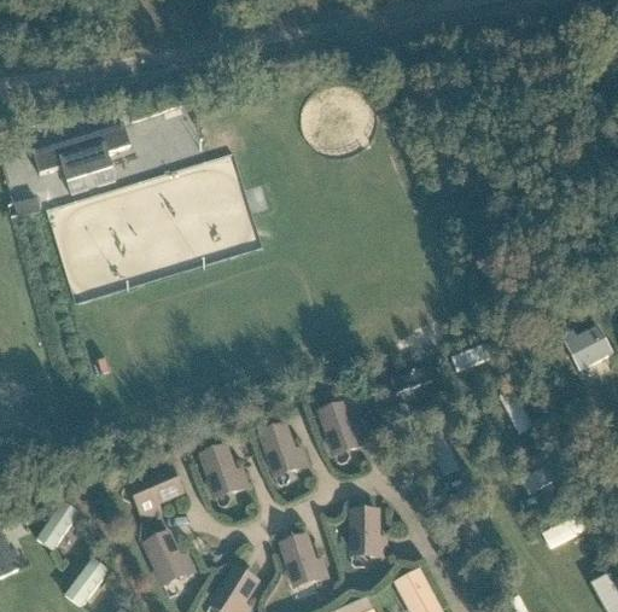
[(205,151),(191,102),(135,117),(139,127),(129,130),(134,146),(136,145),(143,169),(205,151)]
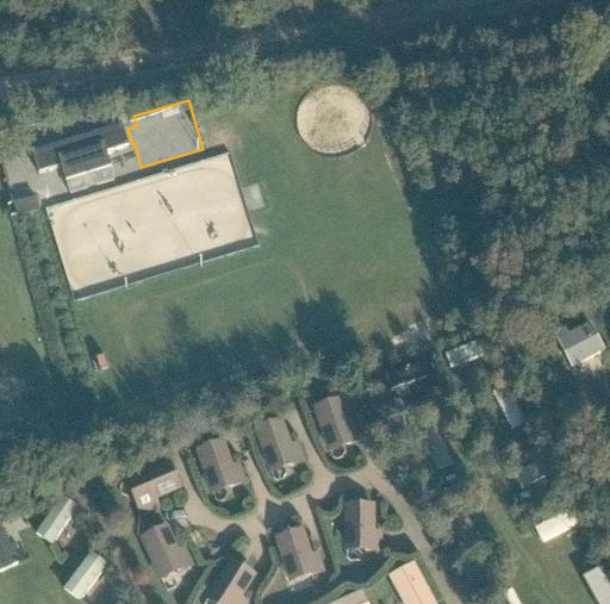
[(109,163),(105,150),(128,143),(120,122),(31,150),(37,170),(60,164),(64,178),(109,163)]
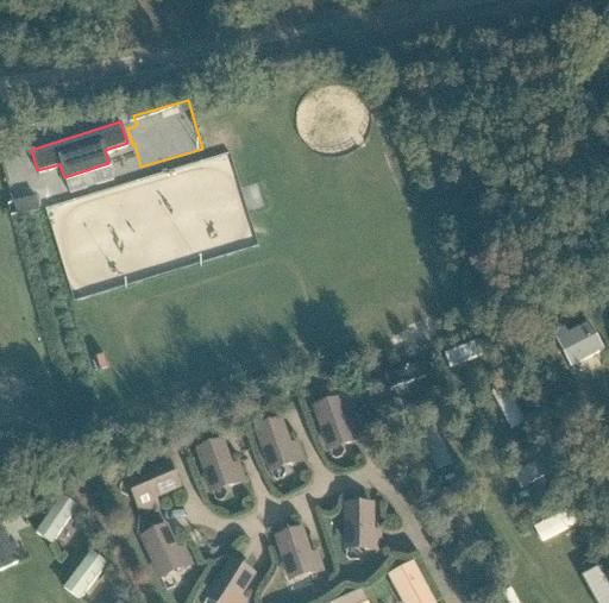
[(205,251),(256,238),(233,150),(158,169),(163,184),(179,181),(188,221),(196,219),(205,251)]
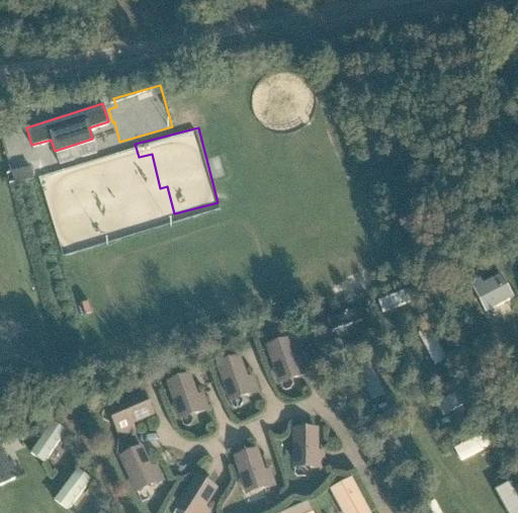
[(513,295),(501,272),(483,282),(480,276),(470,281),(486,310),(513,295)]
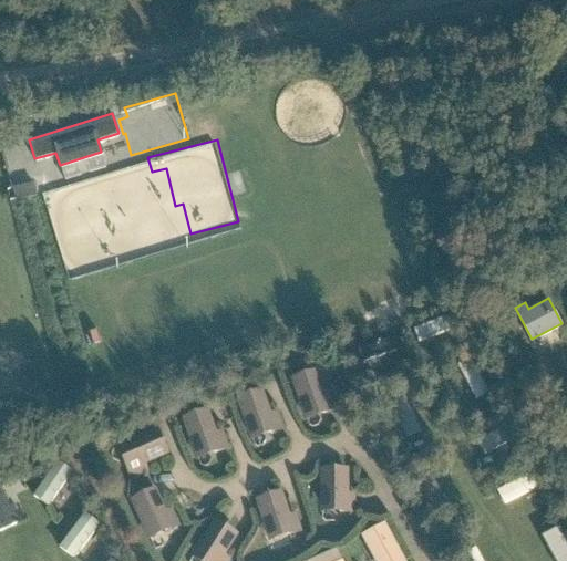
[(419,339),(453,325),(449,313),(414,326),(419,339)]
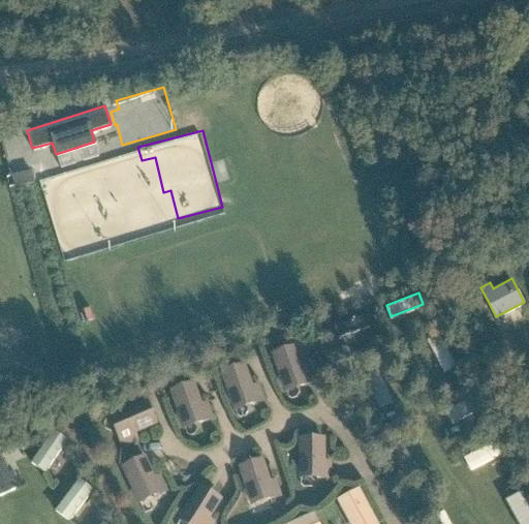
[(370,325),(366,312),(333,324),(337,336),(370,325)]
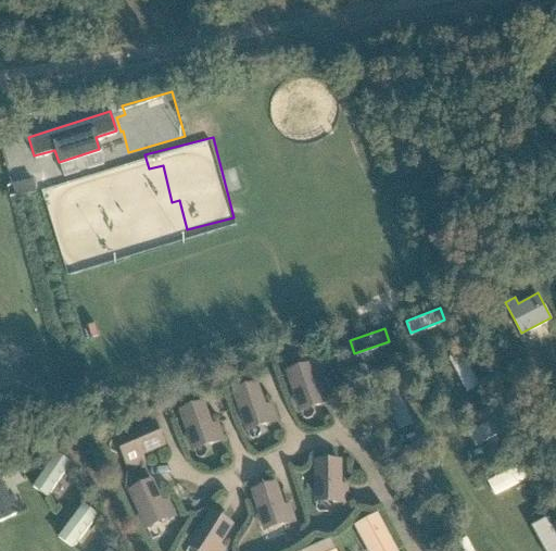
[(467,390),(479,384),(462,349),(449,357),(467,390)]
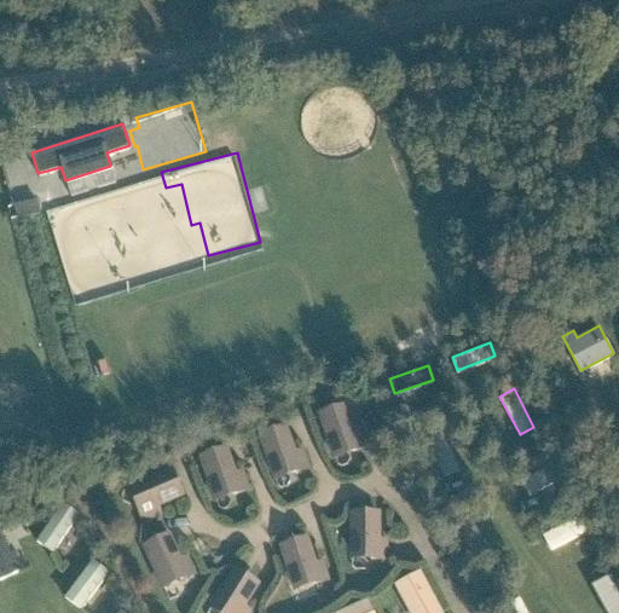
[(335,455),(368,444),(360,426),(354,428),(345,403),(319,412),(335,455)]
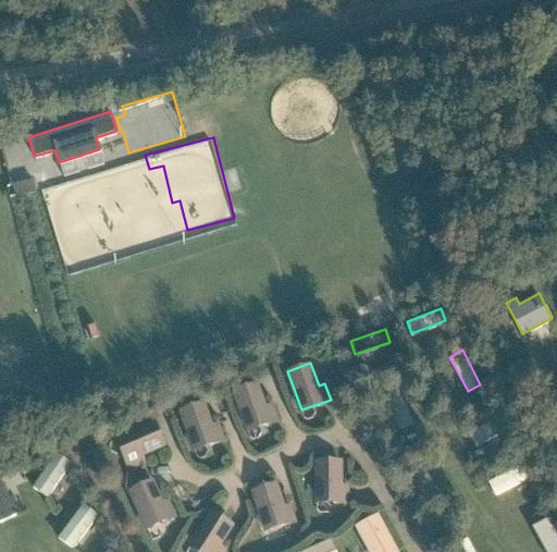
[(388,375),(383,363),(372,368),(379,380),(388,375)]
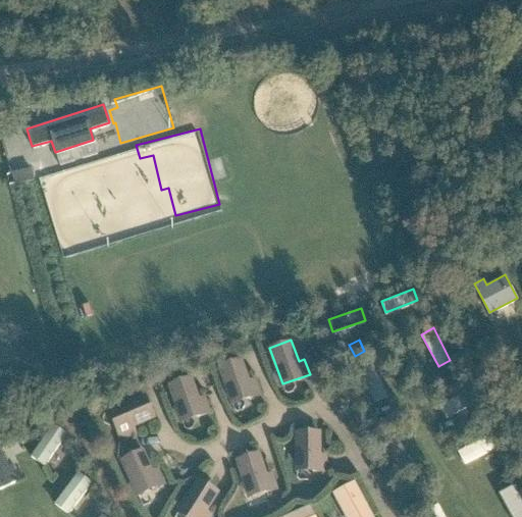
[(219,365),(232,402),(259,393),(254,377),(248,379),(240,358),(219,365)]
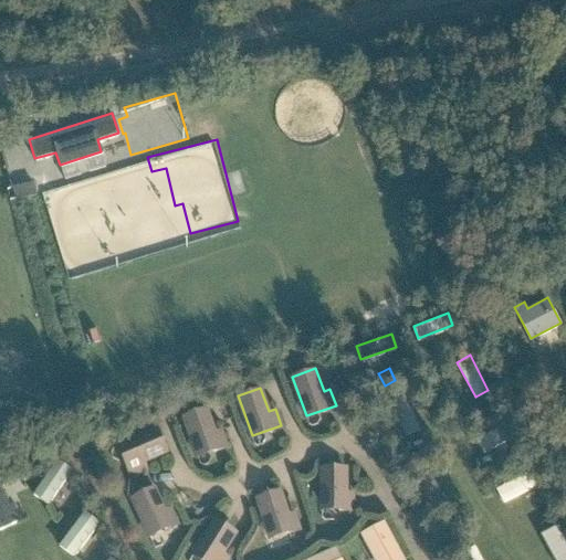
[(406,435),(420,429),(404,392),(389,398),(406,435)]
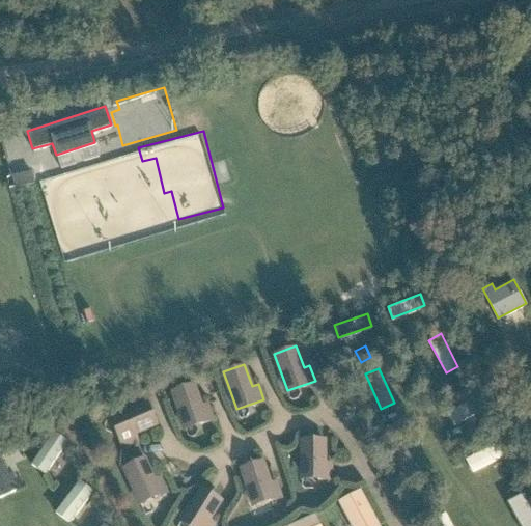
[(172,390),(186,427),(213,417),(207,403),(201,405),(193,383),(172,390)]
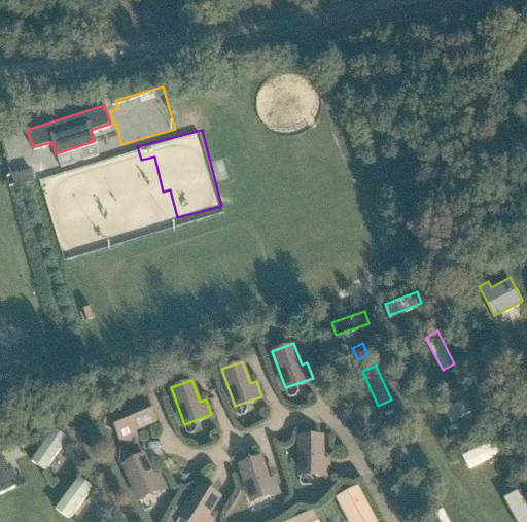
[(447,422),(478,406),(472,394),(442,411),(447,422)]
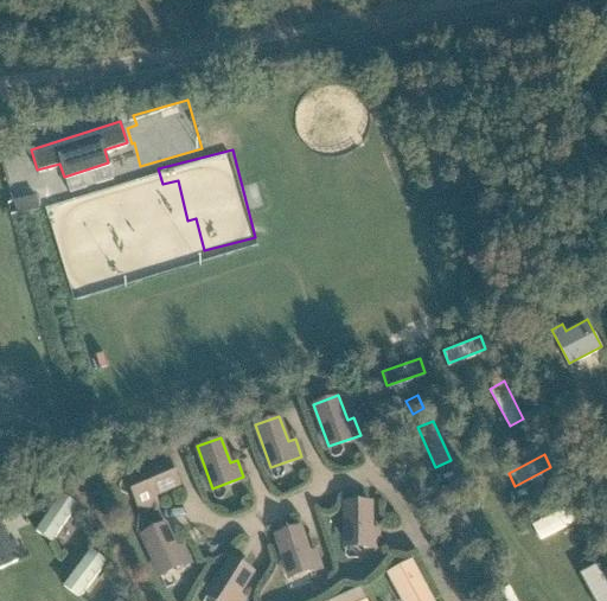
[(127,477),(140,507),(157,499),(154,493),(178,483),(168,459),(127,477)]
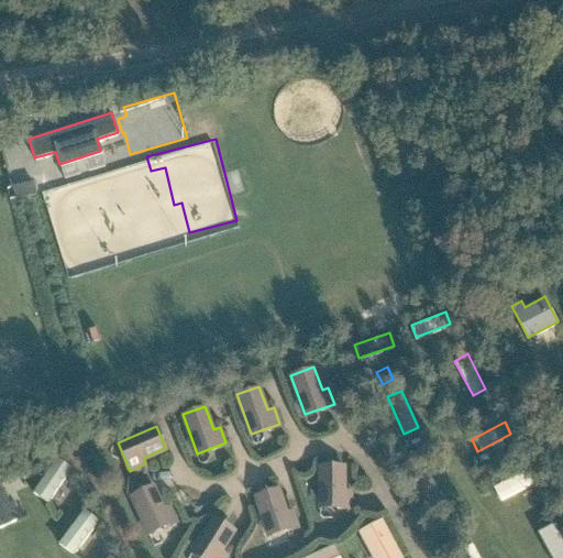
[(47,502),(72,467),(55,456),(31,491),(47,502)]
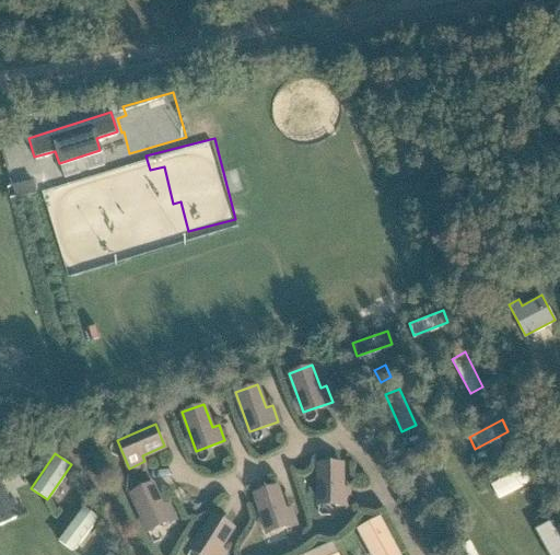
[(342,486),(342,462),(318,462),(318,504),(349,504),(349,486),(342,486)]
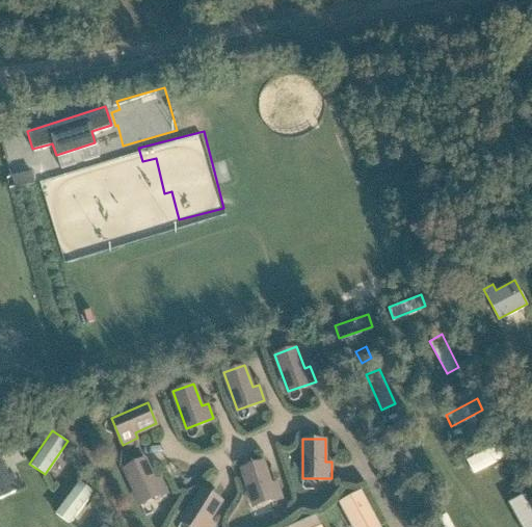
[(474,472),(506,454),(500,443),(468,460),(474,472)]
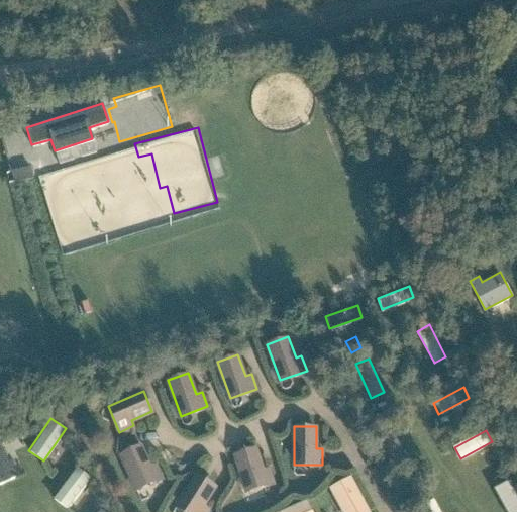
[(163,477),(156,463),(149,465),(140,444),(120,453),(136,489),(163,477)]
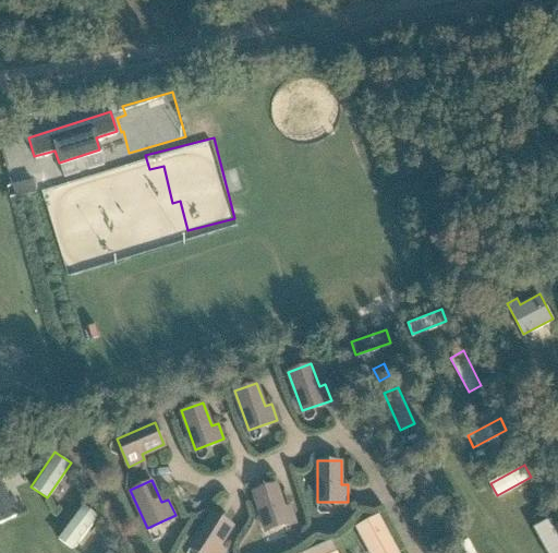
[(0,521),(15,515),(0,481),(0,521)]
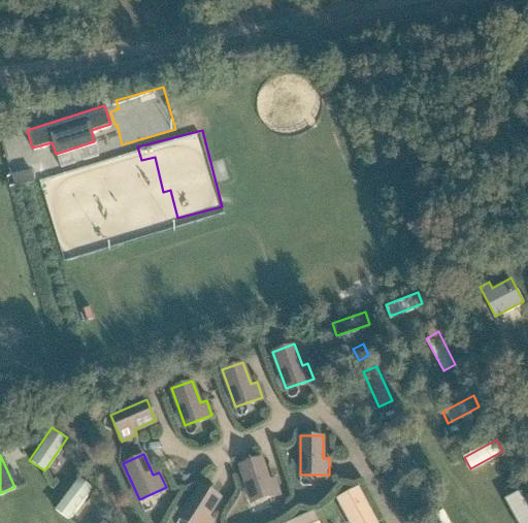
[(268,479),(261,457),(239,463),(252,501),(278,492),(274,477),(268,479)]
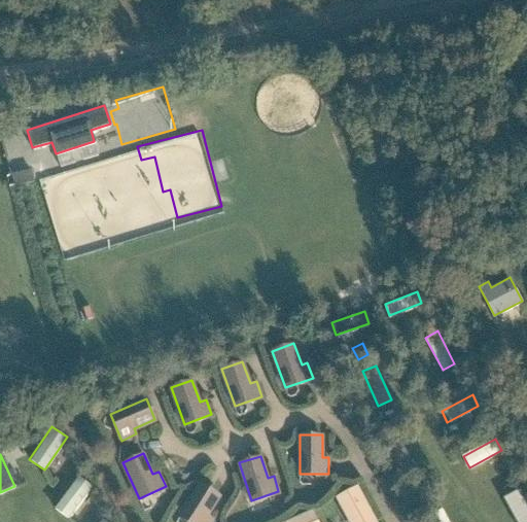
[(67,518),(92,486),(77,476),(54,508),(67,518)]
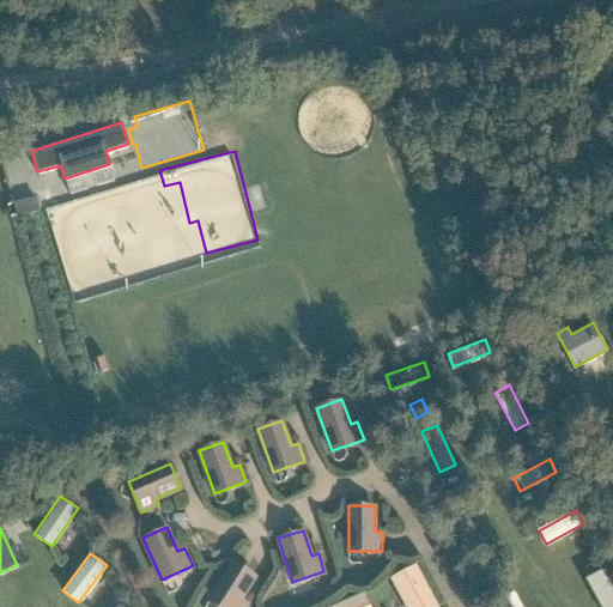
[(208,600),(219,606),(243,606),(247,602),(241,598),(255,575),(232,562),(208,600)]
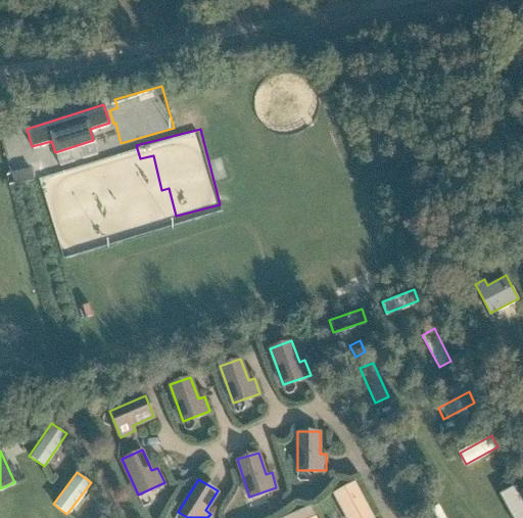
[(345,517),(375,517),(355,480),(332,492),(345,517)]
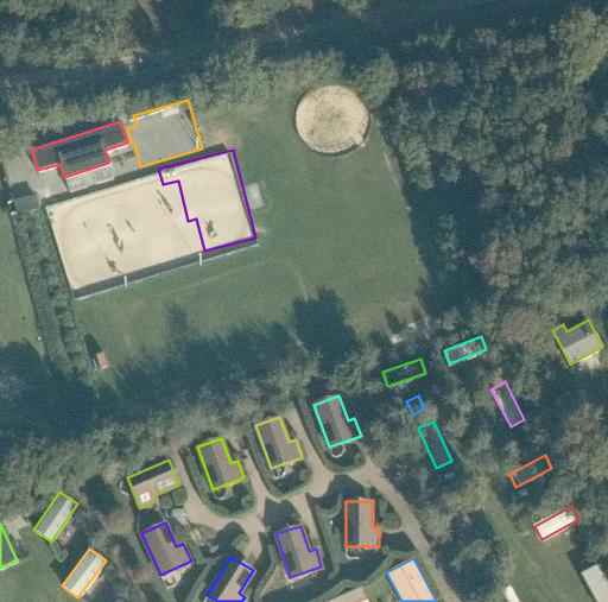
[(607,601),(607,587),(596,565),(582,574),(596,601),(607,601)]
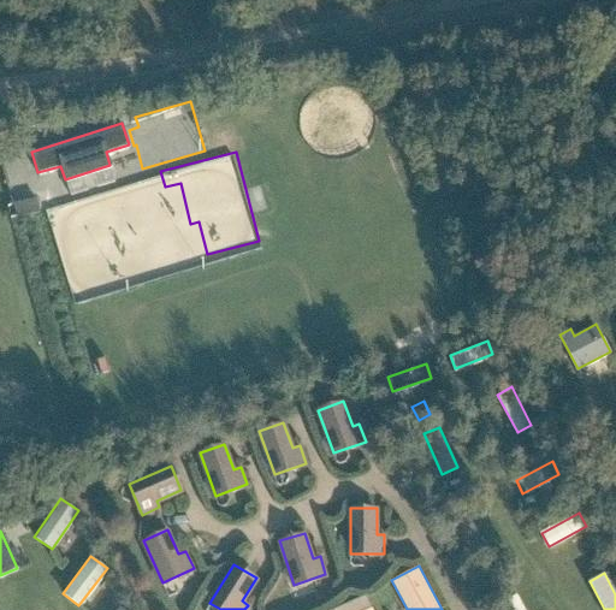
[(507,609),(525,609),(516,593),(503,602),(507,609)]
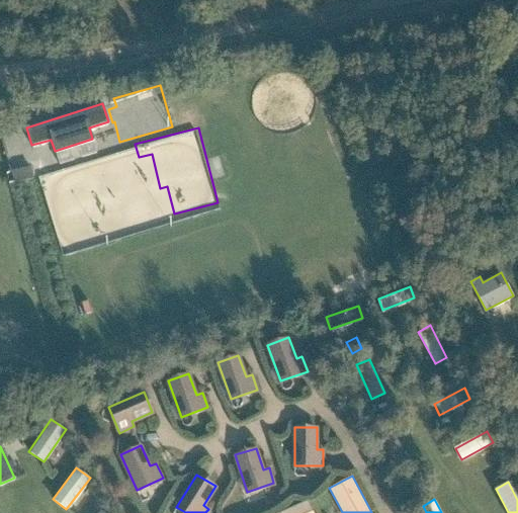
[(313,512),(308,500),(276,512),(313,512)]
